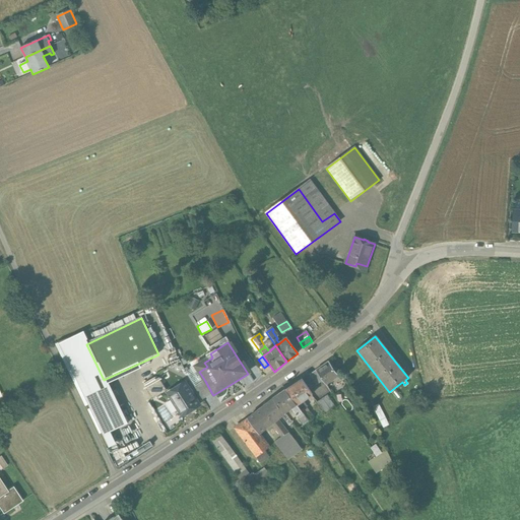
[(338,377),(328,363),(316,371),(323,382),(326,386),(338,377)]
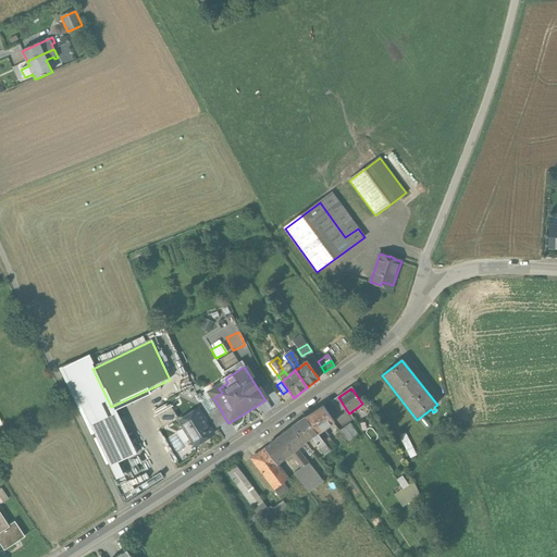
[(86,396),(77,400),(116,481),(124,477),(119,463),(138,455),(116,411),(98,420),(86,396)]
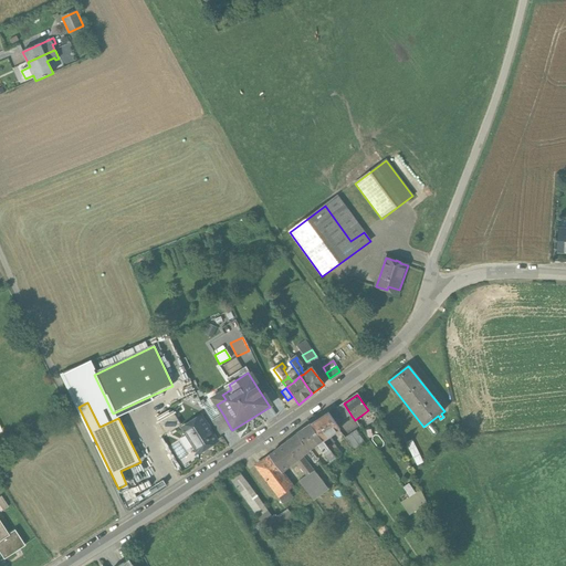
[(344,404),(336,409),(345,420),(352,416),(344,404)]
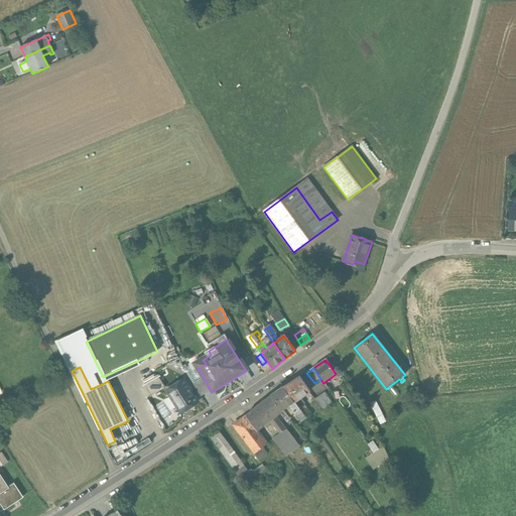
[(158,378),(145,386),(151,396),(164,389),(158,378)]
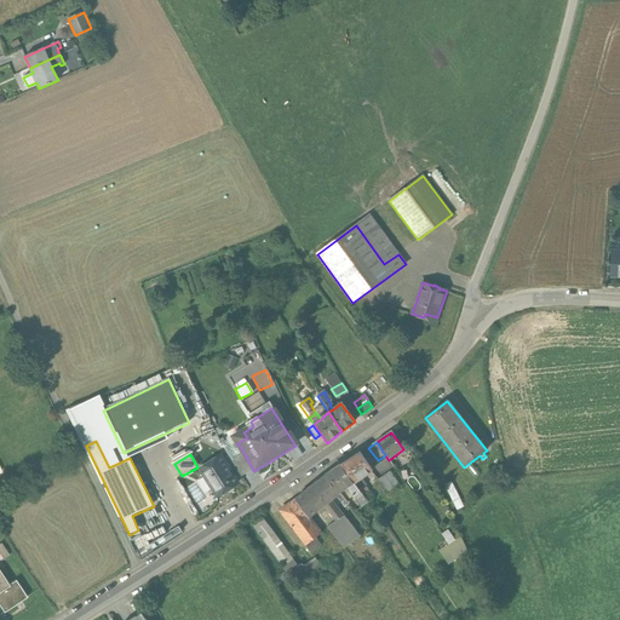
[(245,454),(231,463),(241,478),(253,470),(245,454)]
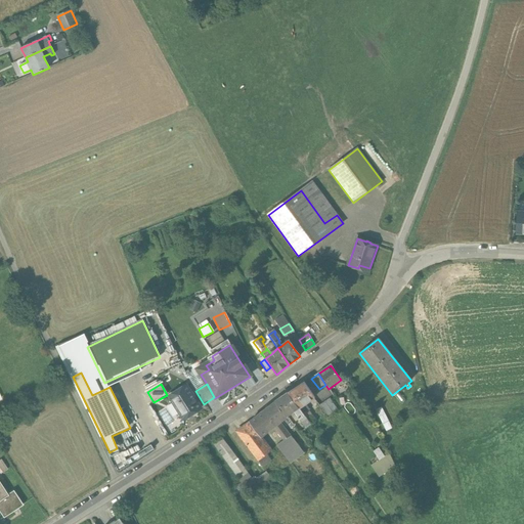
[(303,384),(288,394),(298,408),(311,425),(315,422),(308,411),(309,410),(305,405),(314,399),(303,384)]
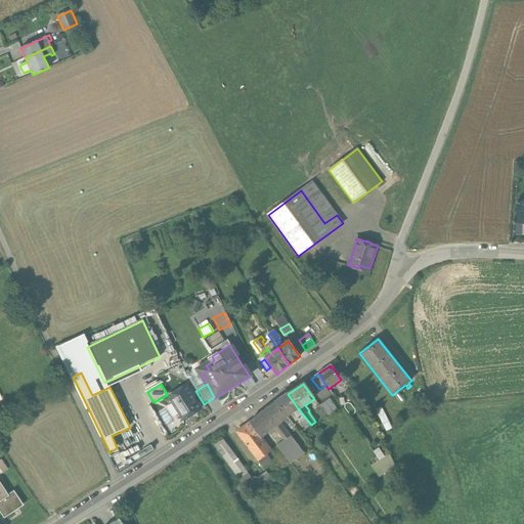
[(185,386),(169,397),(183,421),(201,409),(185,386)]
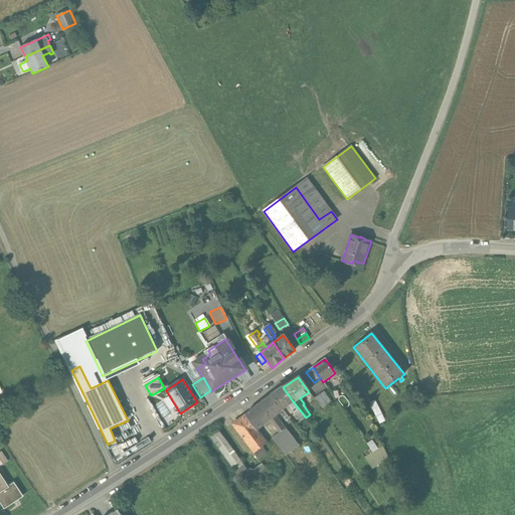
[(283,387),(270,395),(282,410),(286,407),(288,405),(293,401),(283,387)]
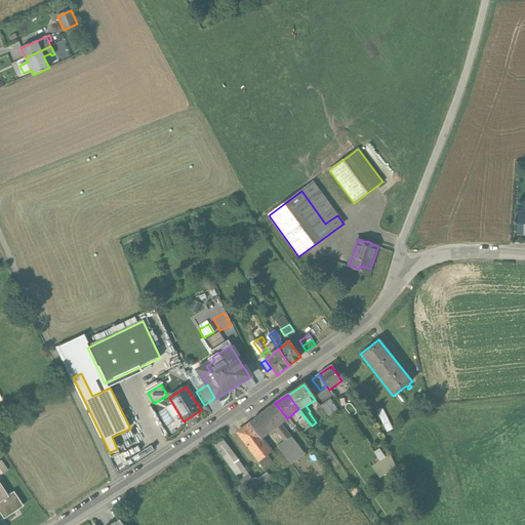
[(326,416),(336,409),(329,399),(319,405),(326,416)]
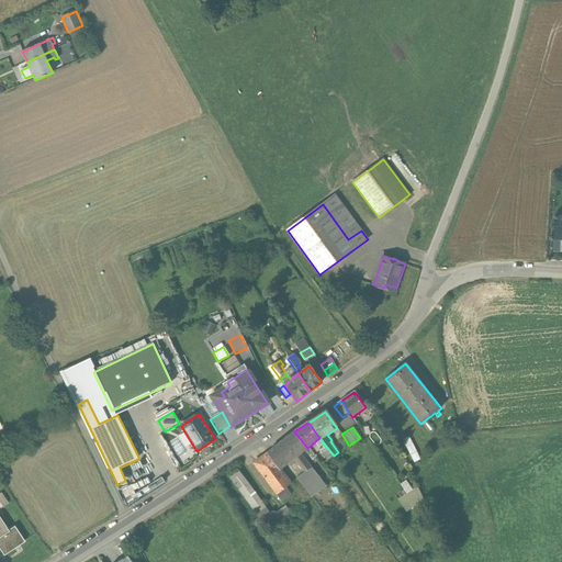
[(294,431),(267,453),(280,470),(281,470),(293,460),(301,454),(307,448),(294,431)]
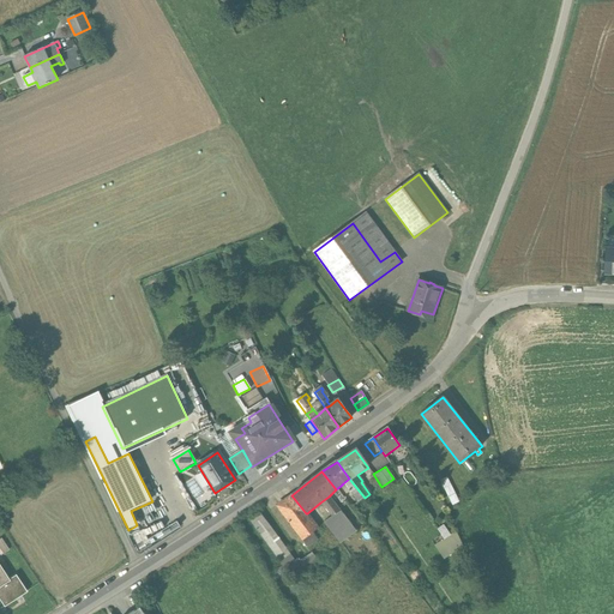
[(451,505),(458,501),(447,476),(440,480),(451,505)]
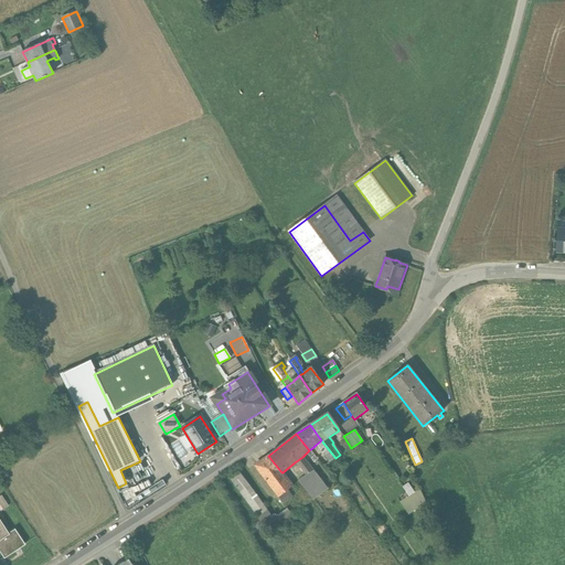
[(336,458),(321,440),(316,445),(330,462),(336,458)]
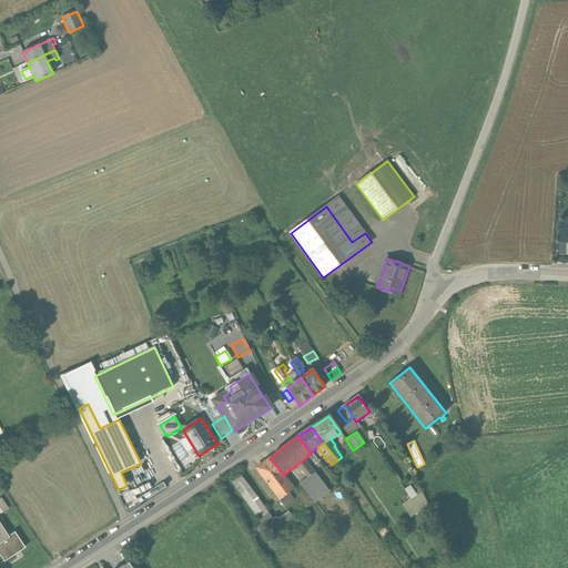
[(270,458),(255,468),(269,485),(276,479),(287,495),(295,488),(284,475),(283,475),(270,458)]
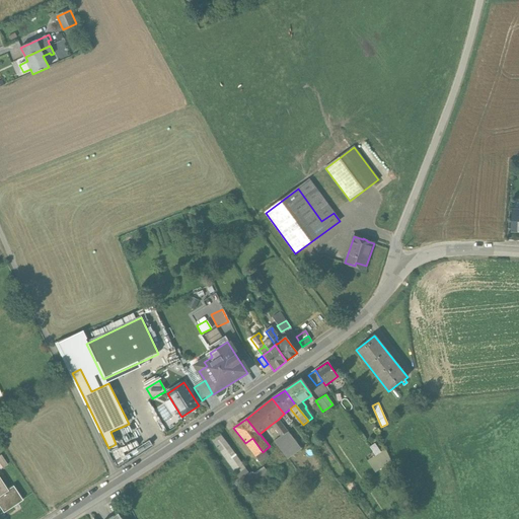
[(287,432),(278,420),(271,425),(281,437),(287,432)]
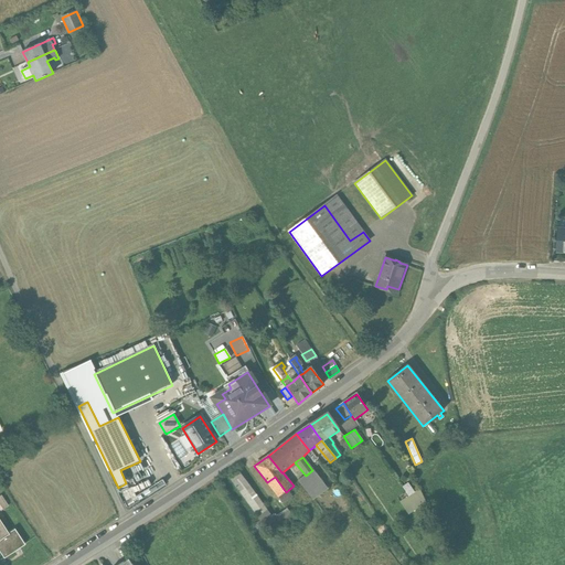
[(236,470),(226,478),(257,516),(267,509),(236,470)]
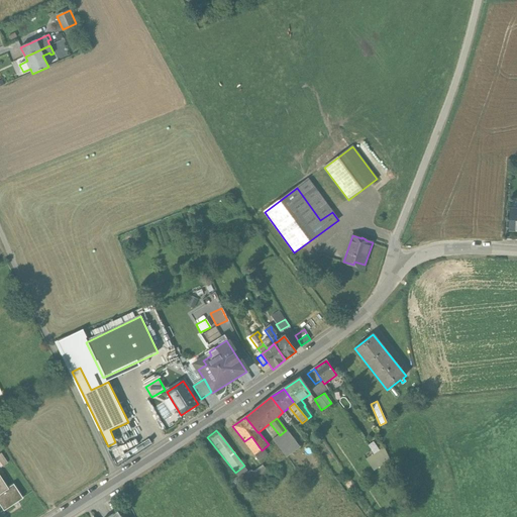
[(299,448),(286,430),(280,435),(274,440),(287,457),(299,448)]
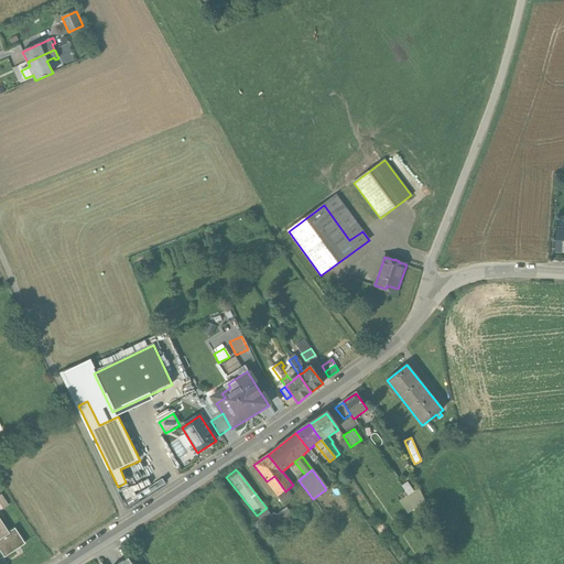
[(285,491),(274,476),(267,481),(278,498),(285,491)]
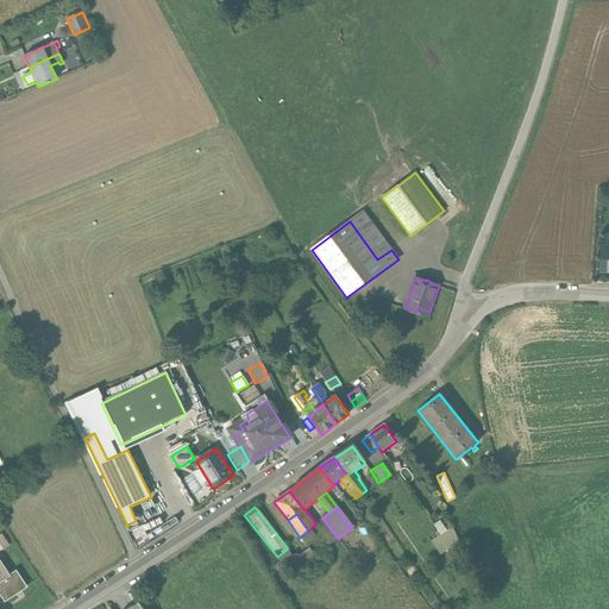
[(452,527),(432,542),(440,554),(459,541),(452,527)]
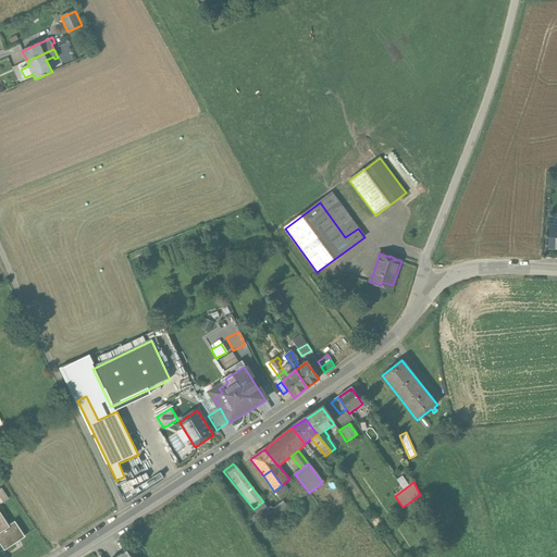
[(277,516),(287,508),(282,500),(272,508),(277,516)]
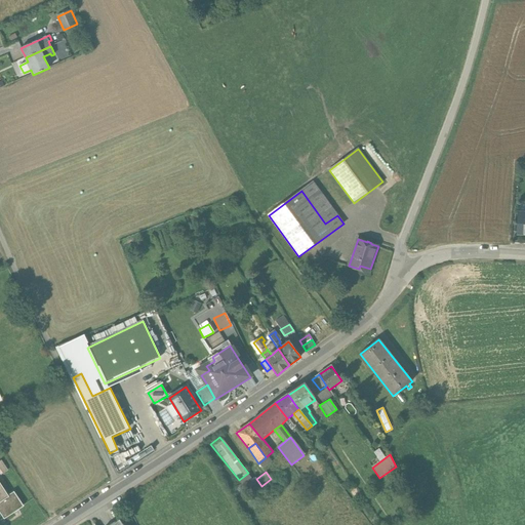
[(7,496),(0,485),(0,514),(3,520),(23,507),(13,492),(7,496)]
